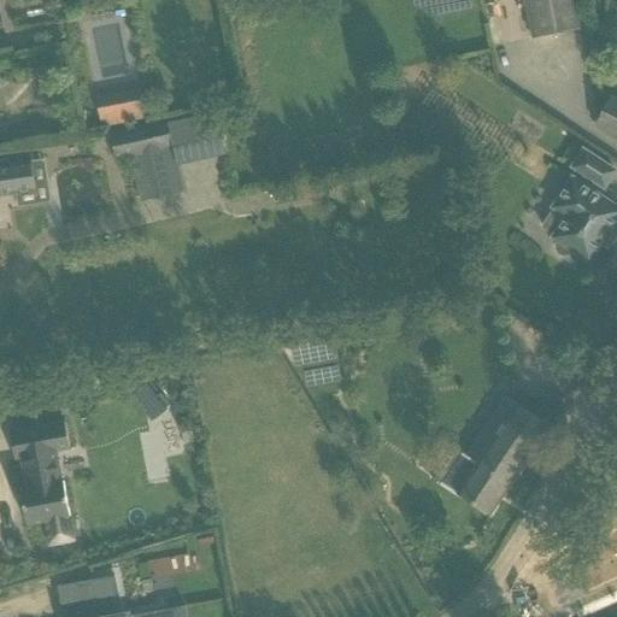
[(581,29),(575,0),(523,0),(532,39),(581,29)]
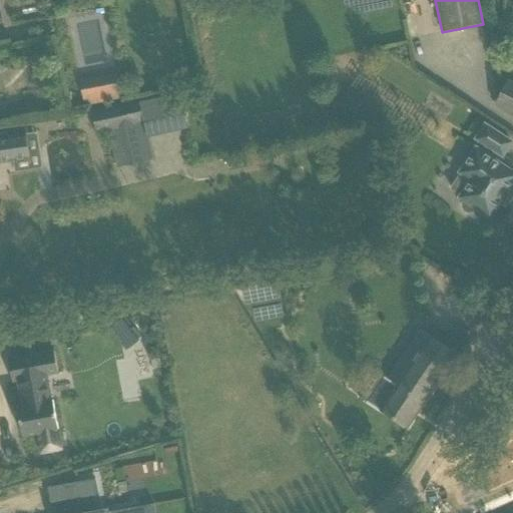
[(130,73),(81,83),(85,105),(134,95),(130,73)]
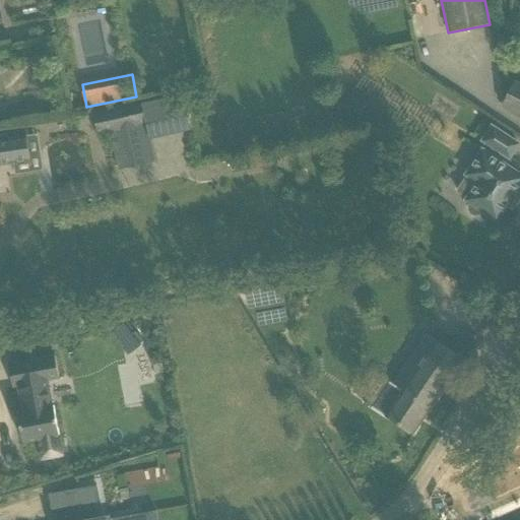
[(519,84),(513,81),(502,106),(519,114),(519,84)]
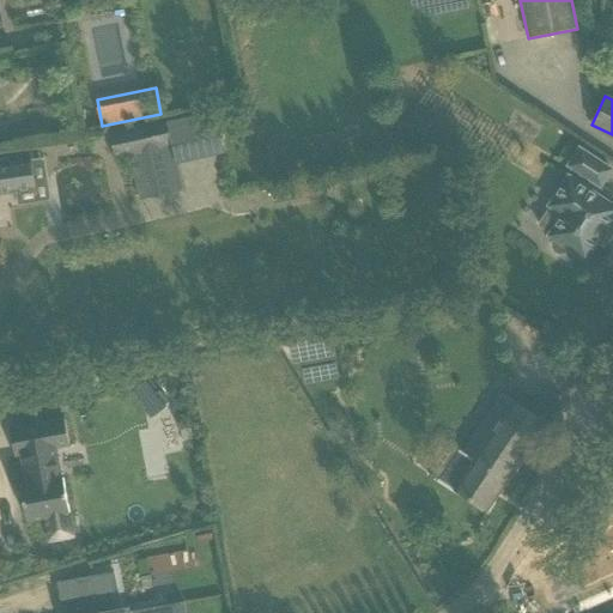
[(158,145),(153,125),(111,134),(116,157),(141,152),(151,196),(182,189),(173,143),(158,145)]
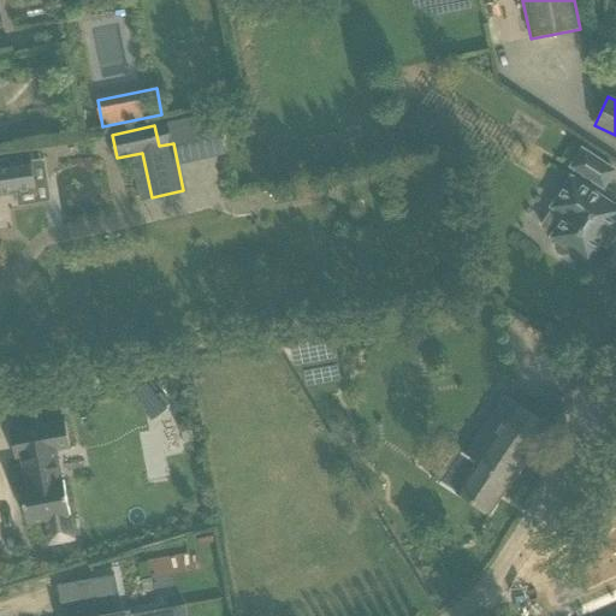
[(566,215),(552,237),(557,241),(555,244),(555,248),(557,253),(561,254),(564,255),(569,253),(572,249),(588,260),(599,244),(610,226),(615,217),(615,207),(586,188),(592,179),(603,187),(614,171),(582,150),(572,166),(578,171),(573,179),(572,178),(560,195),(552,207),(566,215)]
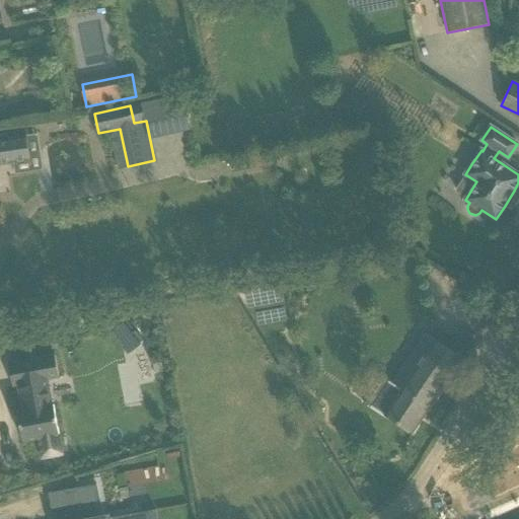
[(0,164),(30,160),(26,136),(7,139),(6,134),(0,135),(0,164)]
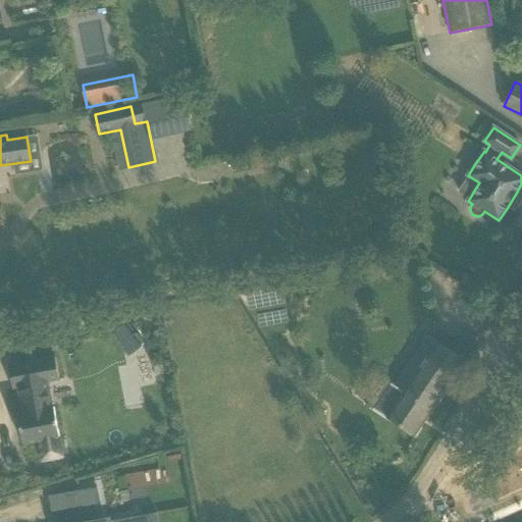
[(254,154),(257,167),(269,164),(267,152),(254,154)]
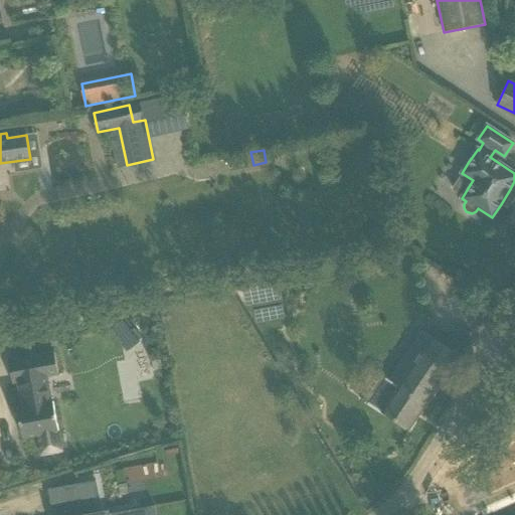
[(227,157),(229,169),(241,167),(239,155),(227,157)]
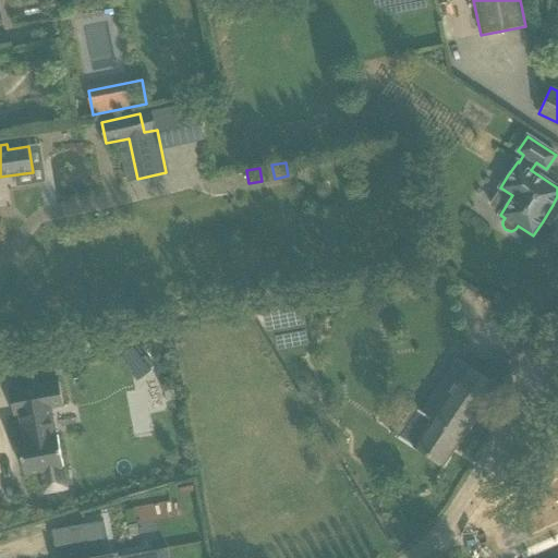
[(28,319),(27,330),(46,331),(47,322),(28,319)]
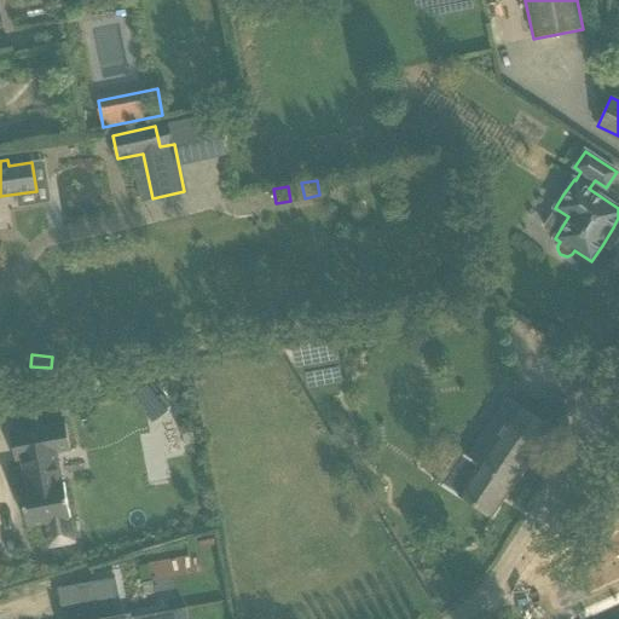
[(550,427),(530,414),(507,398),(468,457),(464,455),(445,484),(491,515),(550,427)]
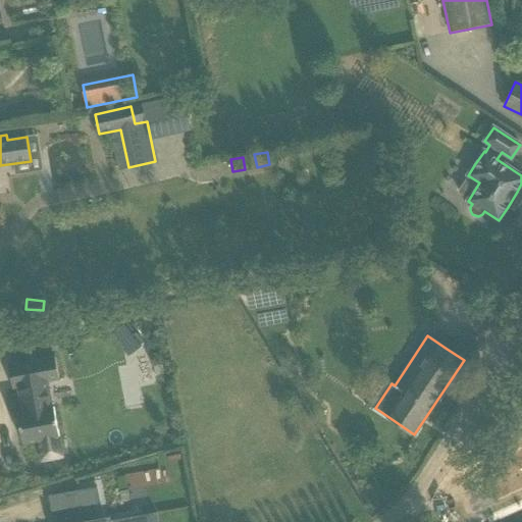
[(42,461),(62,457),(52,407),(51,408),(46,382),(58,379),(53,357),(8,366),(8,365),(6,365),(6,367),(7,367),(11,387),(10,387),(10,389),(12,389),(12,388),(16,387),(21,413),(16,414),(22,444),(38,440),(42,461)]
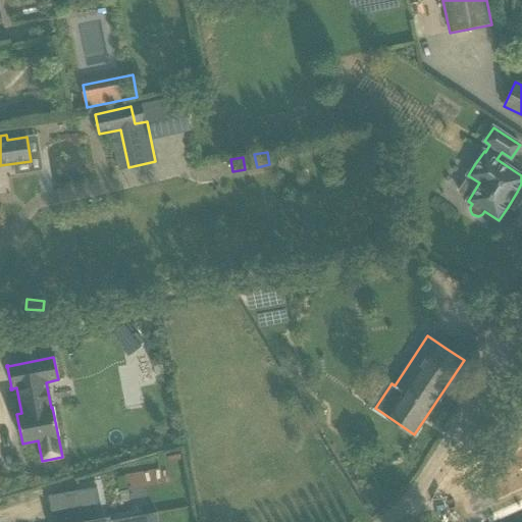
[(160,521),(158,511),(105,521),(99,485),(79,489),(83,513),(54,519),(55,521),(160,521)]
